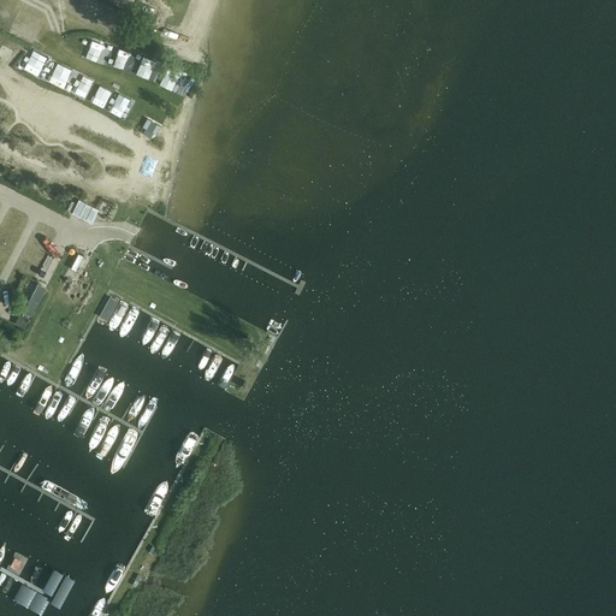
[(140,3),(137,11),(154,17),(158,7),(140,3)]
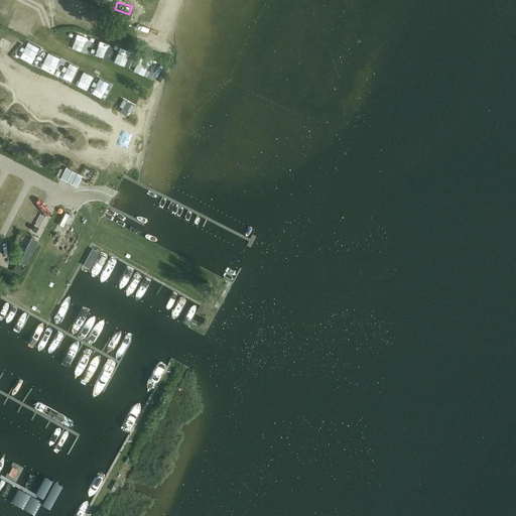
[(17,27),(27,33),(33,23),(22,17),(17,27)]
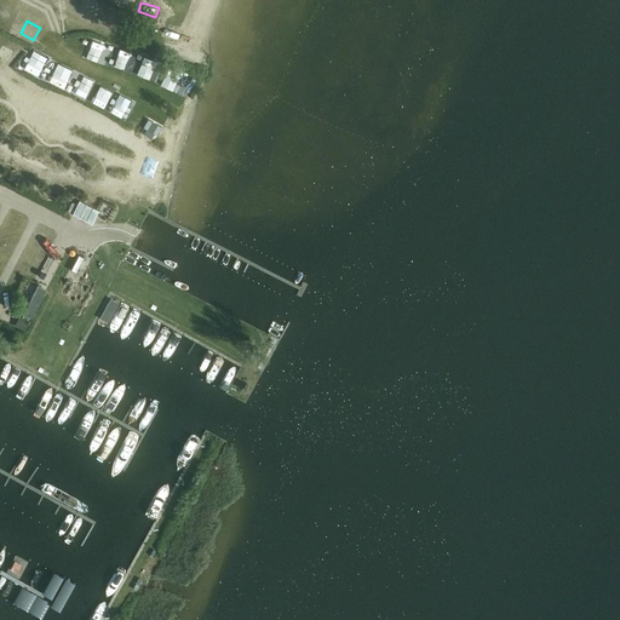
[(164,27),(161,36),(178,42),(182,33),(164,27)]
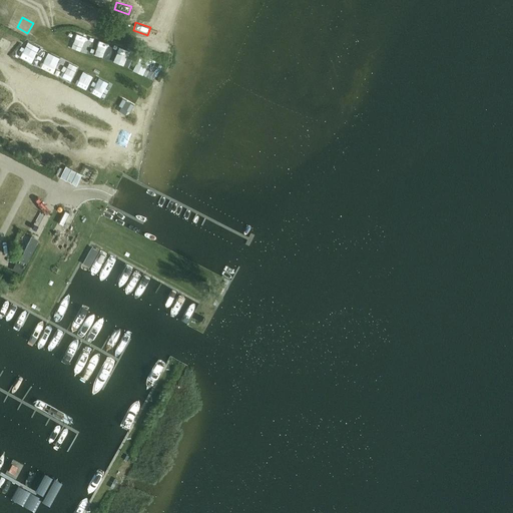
[(0,103),(8,88),(0,83),(0,103)]
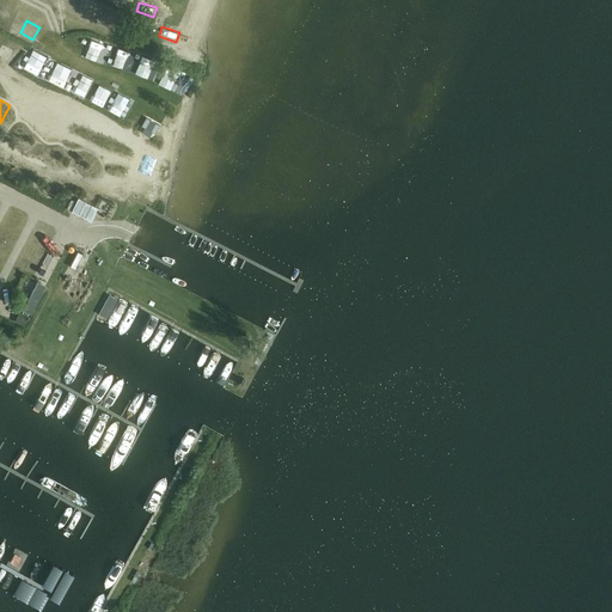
[(75,202),(72,210),(91,221),(98,208),(78,197),(75,202)]
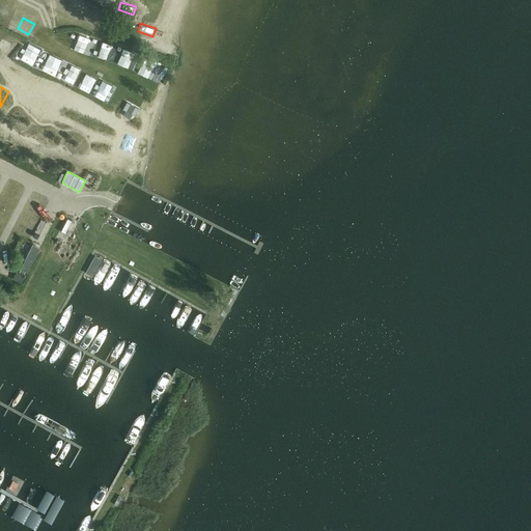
[(32,245),(20,269),(27,273),(39,248),(32,245)]
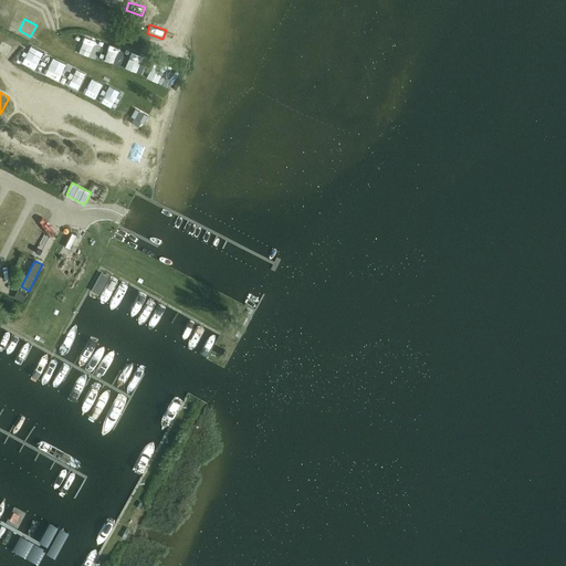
[(102,271),(87,296),(96,301),(109,275),(102,271)]
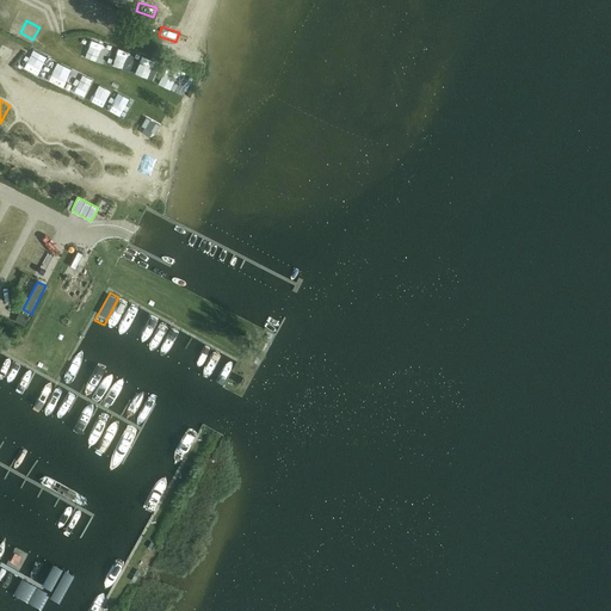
[(19,313),(16,321),(24,326),(28,316),(19,313)]
